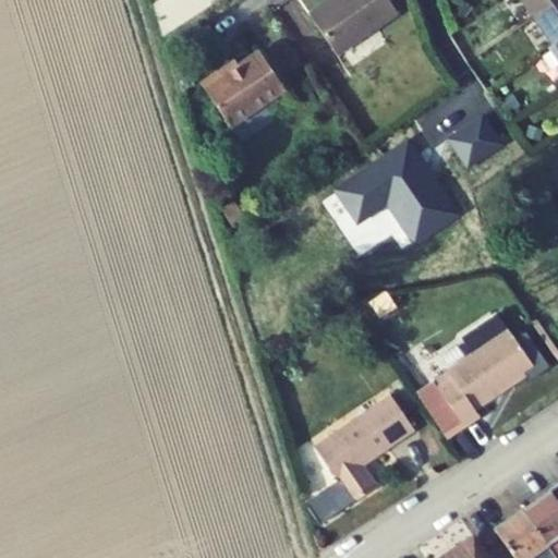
[(187,0),(177,0),(171,4),(183,23),(196,13),(187,0)]
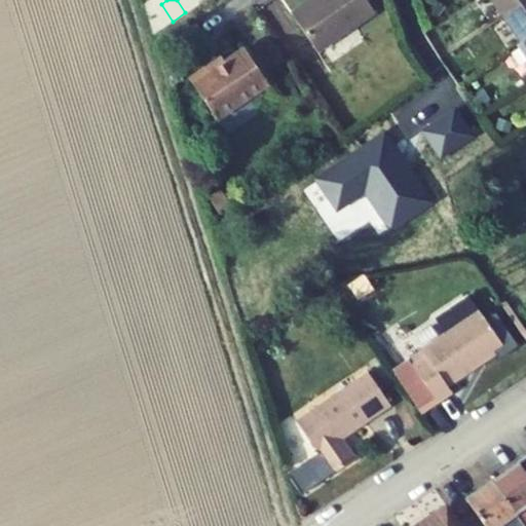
[(310,0),(292,13),(295,19),(323,0),(310,0)]
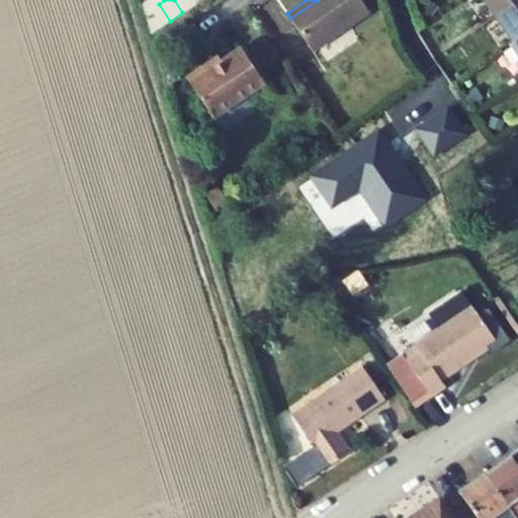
[(318,0),(290,18),(313,51),(369,13),(360,0),(318,0)]
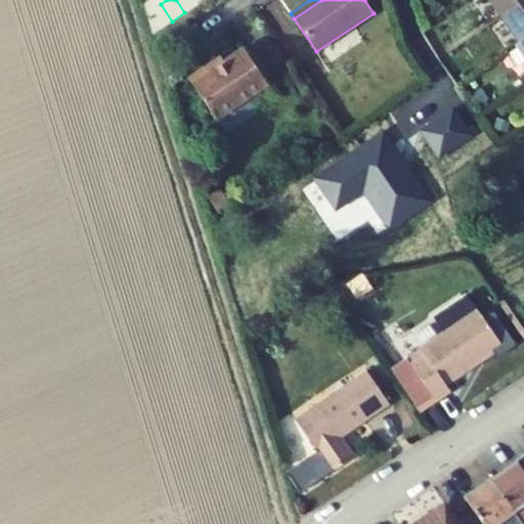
[(436,18),(444,7),(435,0),(434,0),(426,10),(436,18)]
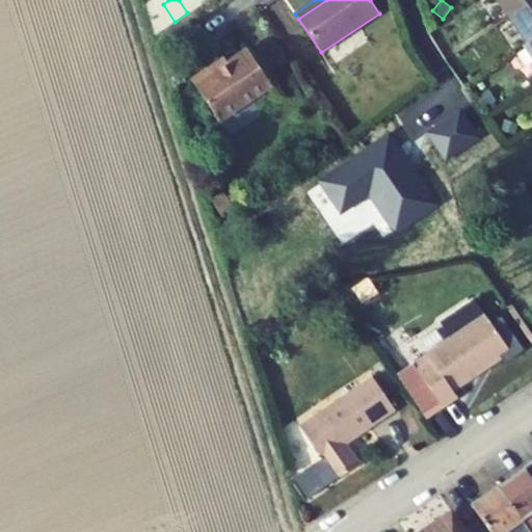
[(531,0),(499,0),(510,17),(531,0)]
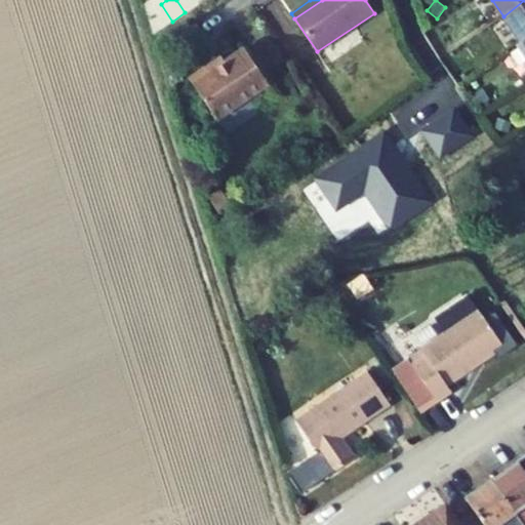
[(524,38),(524,0),(503,16),(521,42),(524,38)]
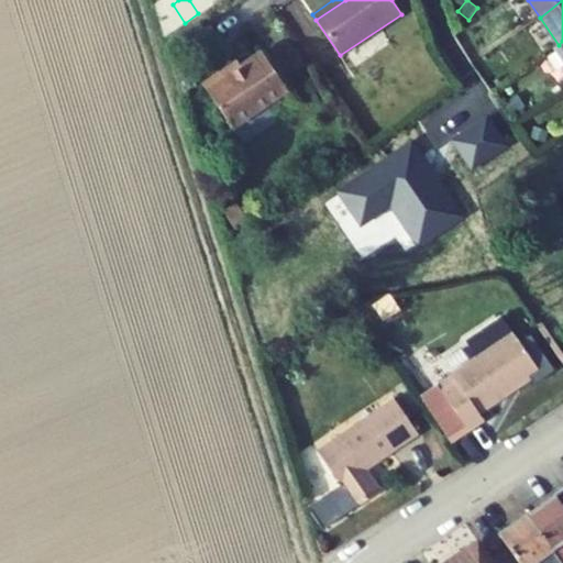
[(213,32),(208,25),(192,35),(198,43),(213,32)]
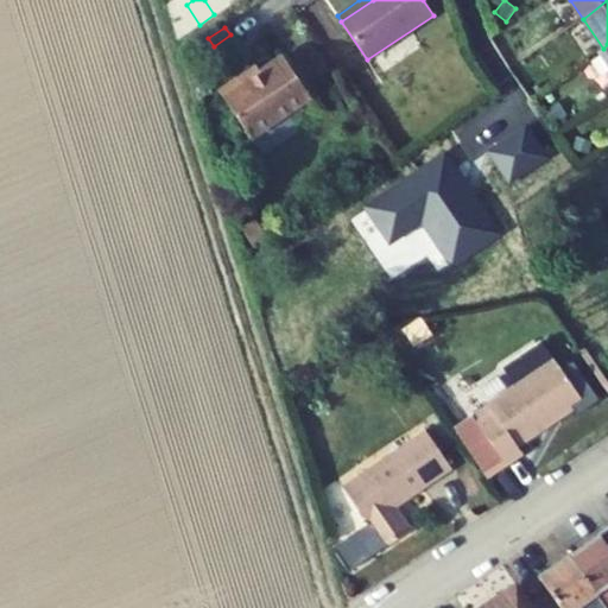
[(310,96),(283,57),(247,82),(244,76),(220,93),(249,137),(310,96)]
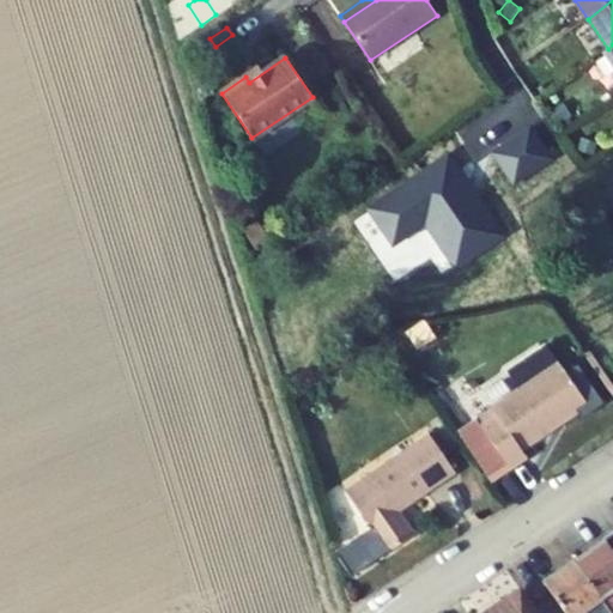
[(564,123),(572,116),(563,102),(553,108),(564,123)]
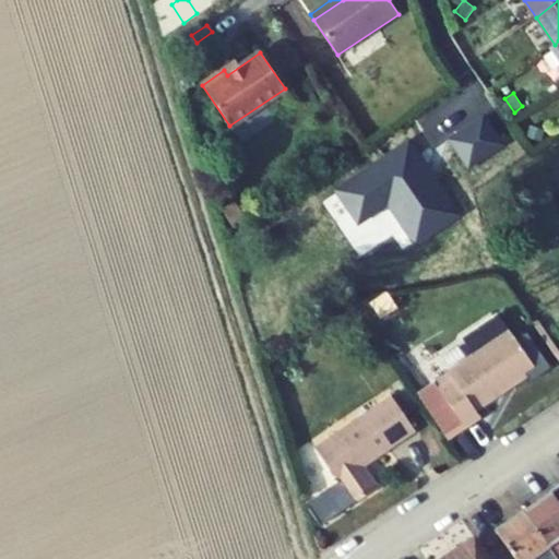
[(234,228),(248,219),(235,202),(222,211),(234,228)]
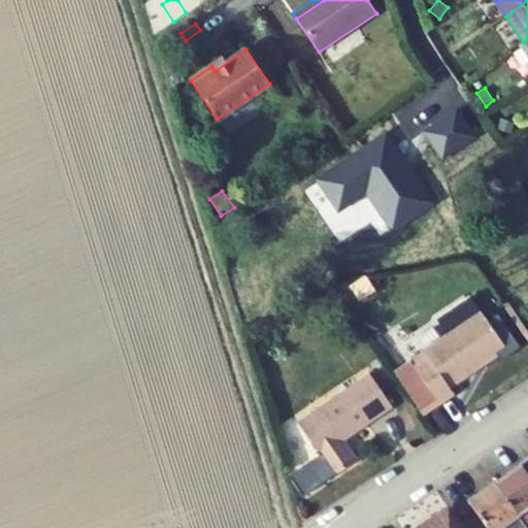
[(348,287),(359,304),(374,293),(363,276),(348,287)]
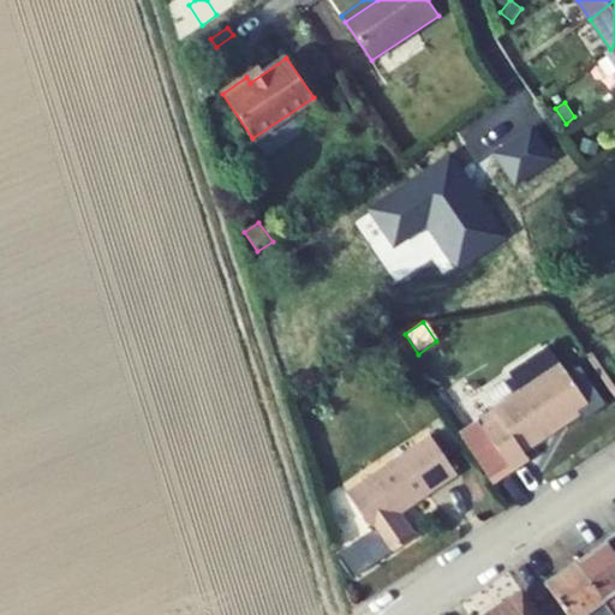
[(554,422),(586,400),(549,345),(509,372),(521,392),(493,411),(496,416),(482,427),(478,421),(459,434),(493,483),(527,459),(523,451),(559,428),(554,422)]
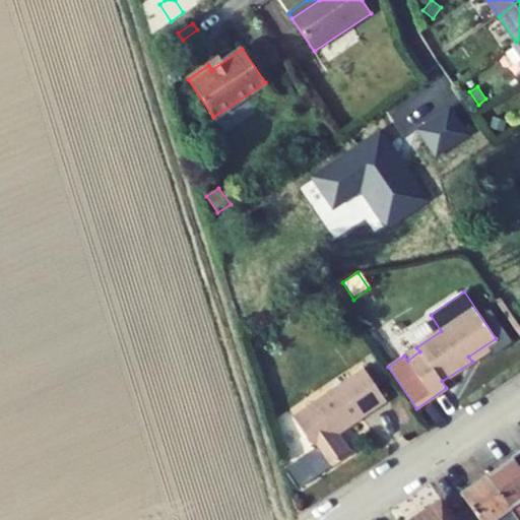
[(472,362),(499,343),(496,338),(468,356),(472,362)]
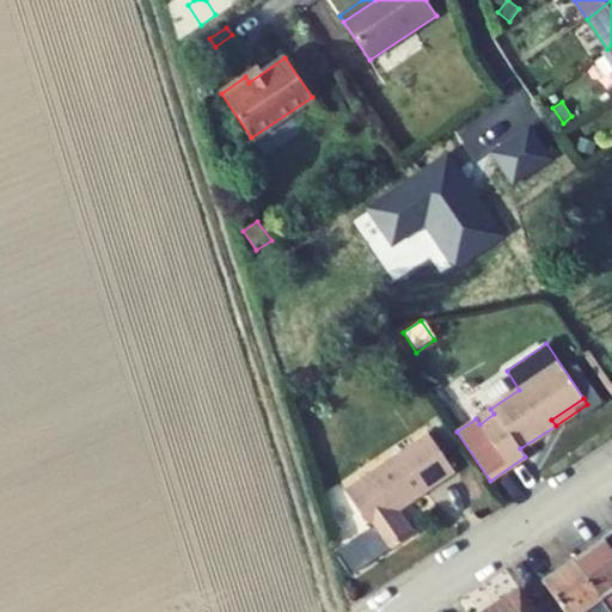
[(494,414),(490,409),(476,418),(479,424),(494,414)]
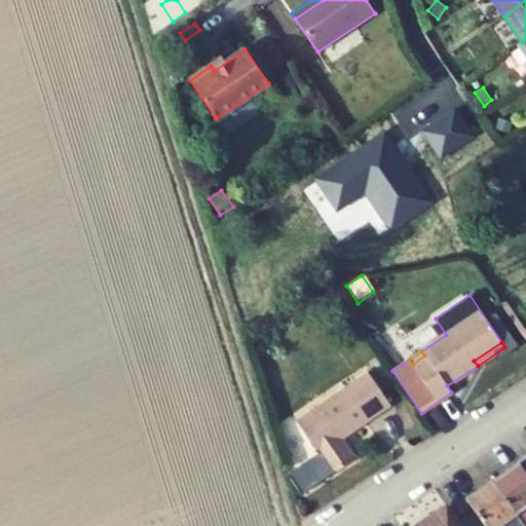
[(370,374),(381,391),(385,388),(374,371),(370,374)]
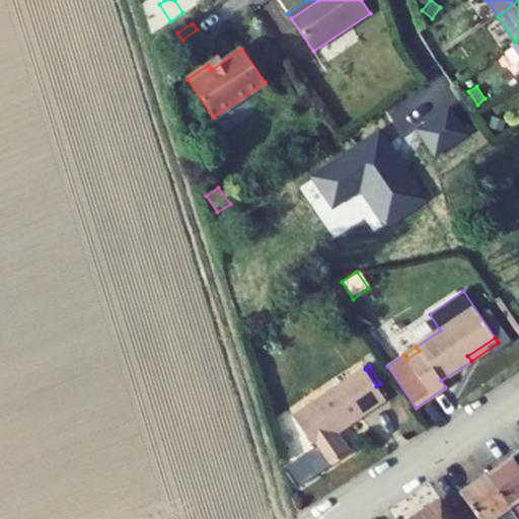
[(346,427),(385,400),(376,386),(365,369),(363,367),(293,415),(313,445),(310,447),(325,469),(351,452),(337,430),(344,425),(346,427)]
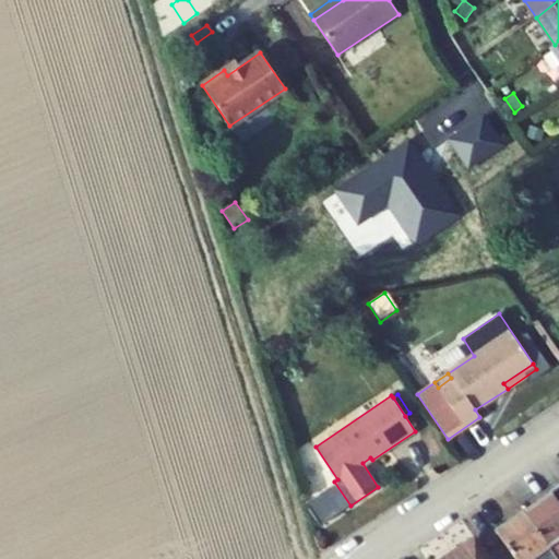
[(558,558),(558,487),(524,512),(557,558),(558,558)]
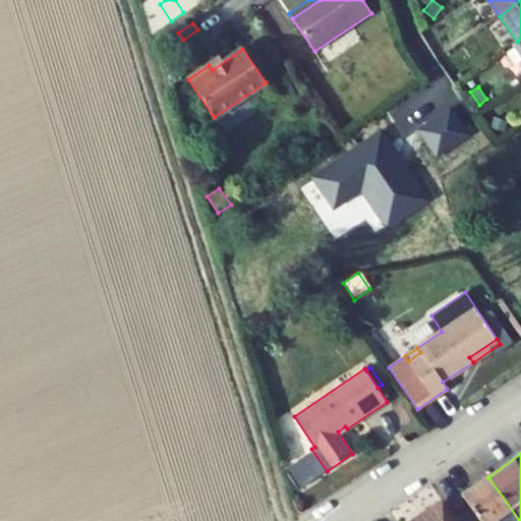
[(519,520),(488,477),(462,495),(480,520),(519,520)]
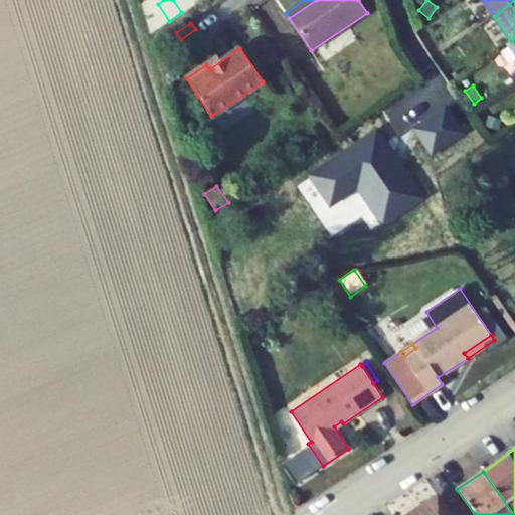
[(452,514),(437,494),(407,514),(452,514)]
